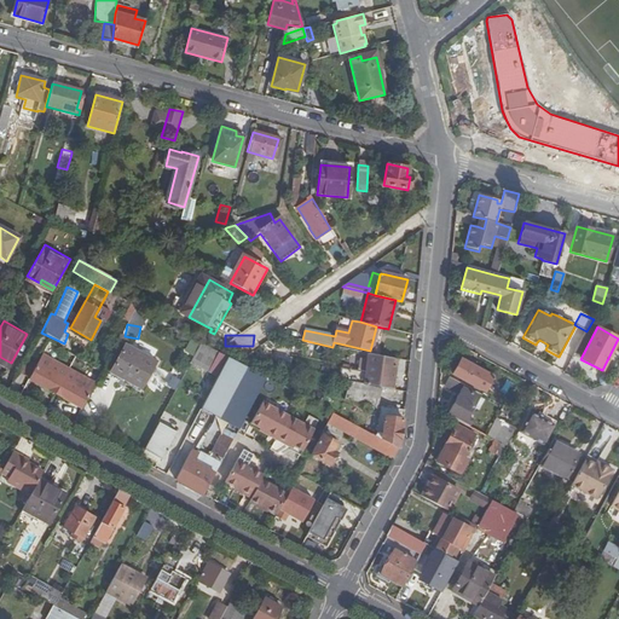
[(110,372),(142,388),(155,363),(125,346),(110,372)]
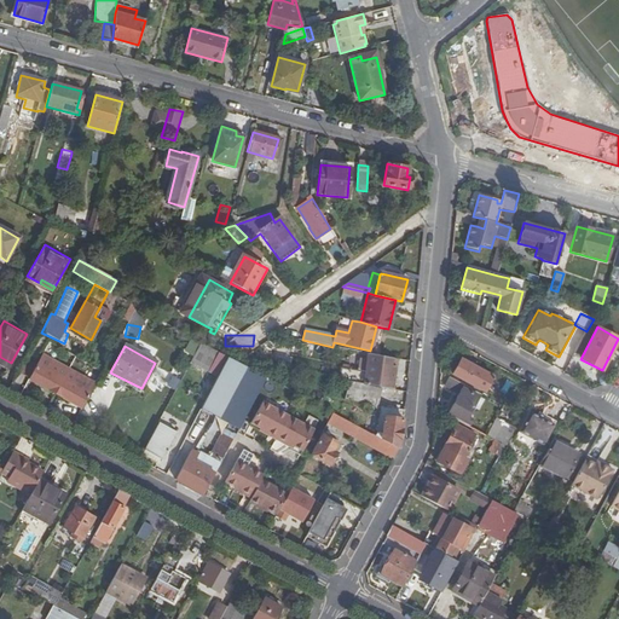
[(203,357),(213,362),(218,351),(209,347),(203,357)]
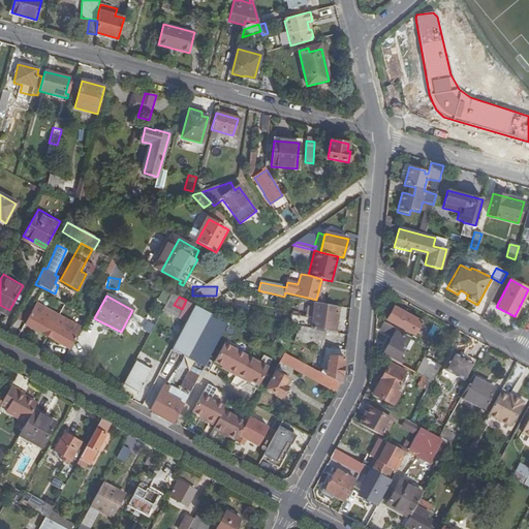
[(178,317),(186,321),(194,305),(188,302),(186,300),(182,309),(178,317)]
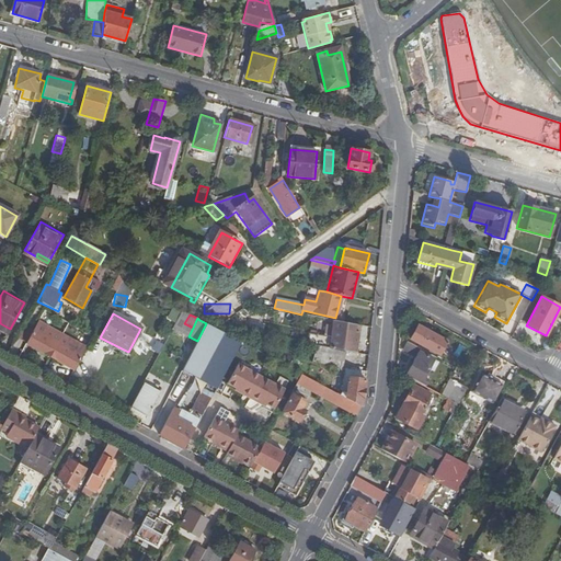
[(37,319),(24,345),(73,370),(87,345),(37,319)]
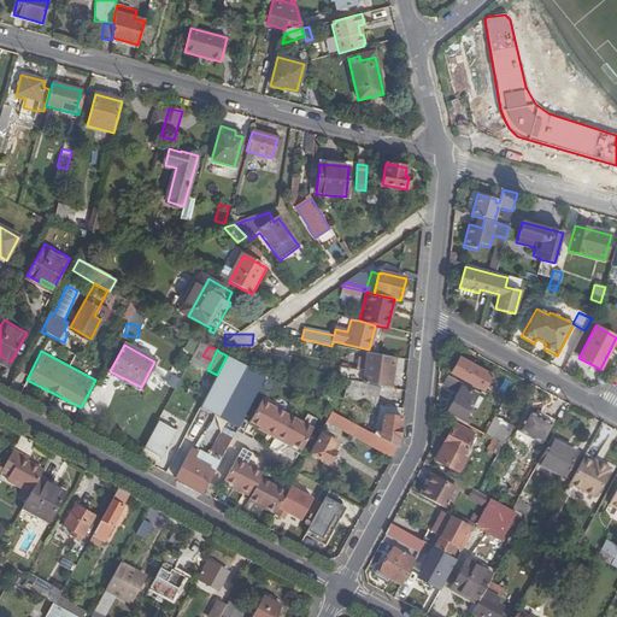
[(346,381),(391,388),(395,358),(375,354),(372,371),(348,368),(346,381)]
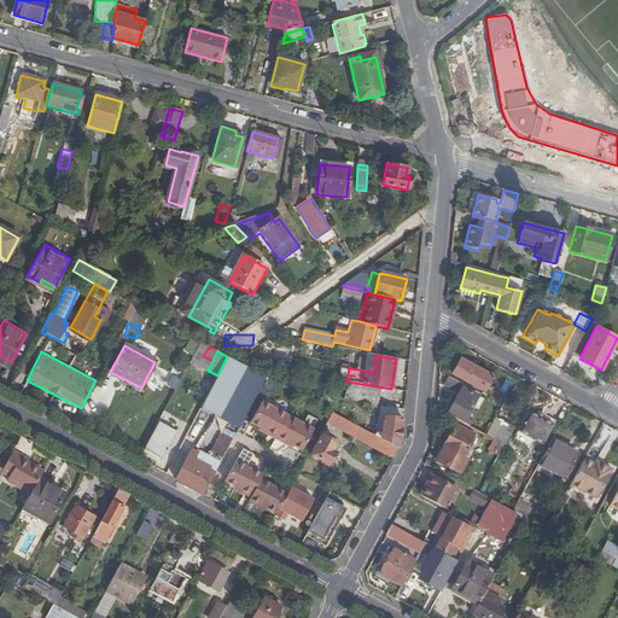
[(200,407),(239,427),(266,378),(257,372),(237,361),(227,356),(217,375),(200,407)]
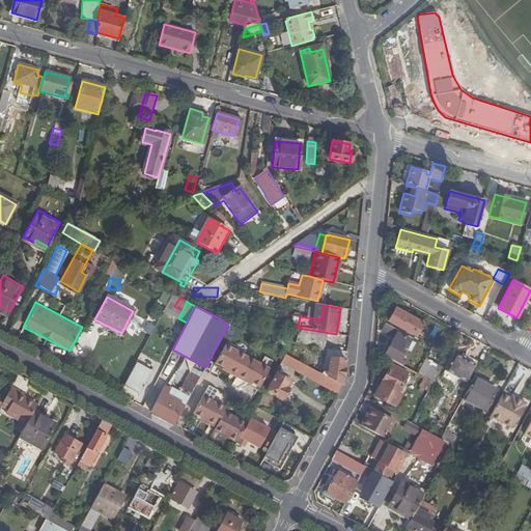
[(203,310),(221,319),(223,316),(216,313),(217,310),(207,308),(203,310)]
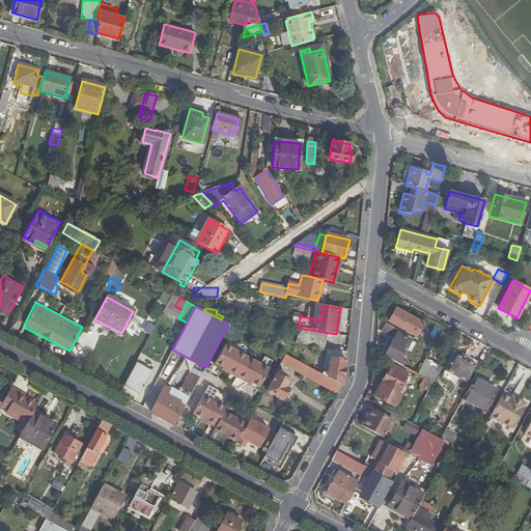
[(416,335),(422,323),(395,308),(390,318),(388,320),(398,326),(416,335)]
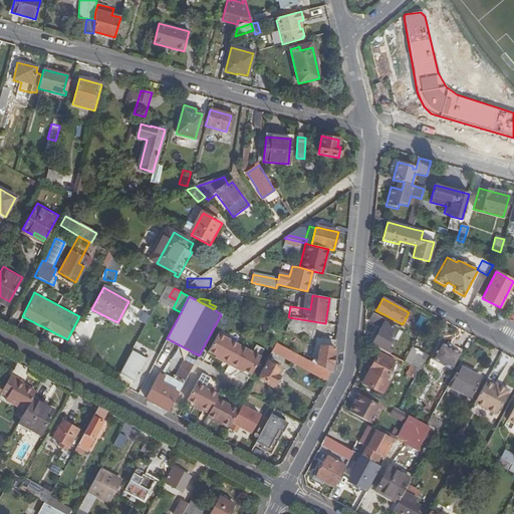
[(384,318),(372,312),(367,319),(380,326),(373,338),(386,345),(390,336),(393,337),(398,329),(383,321),(384,318)]
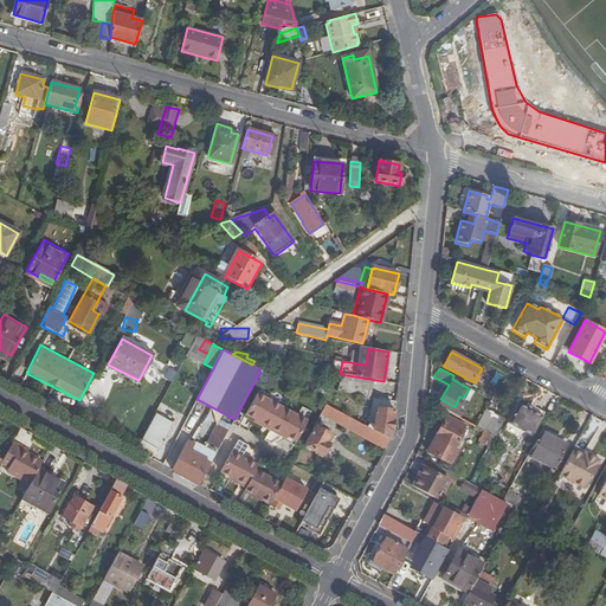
[(336,392),(367,398),(369,380),(340,375),(336,392)]
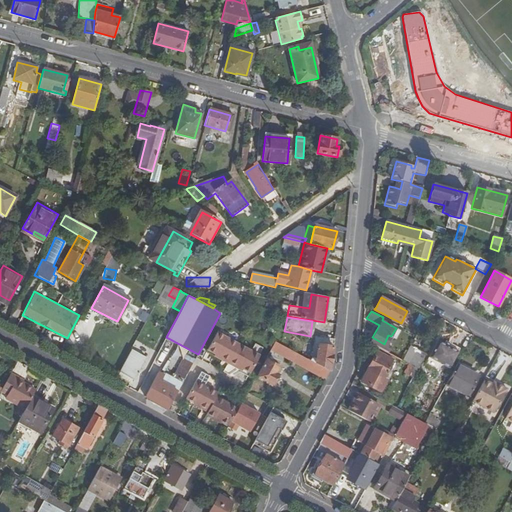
[(207,350),(229,362),(238,345),(222,336),(217,333),(207,350)]
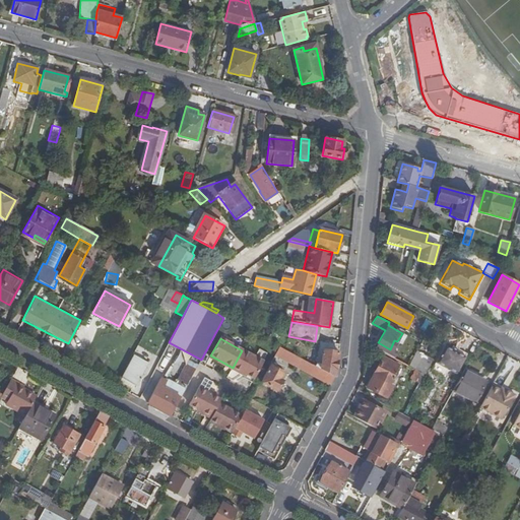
[(316,367),(335,378),(338,344),(319,341),(316,367)]
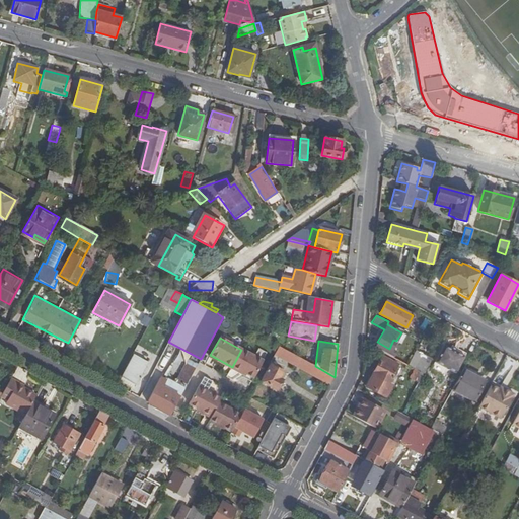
[(444,344),(435,361),(448,368),(455,372),(466,353),(455,347),(453,349),(444,344)]
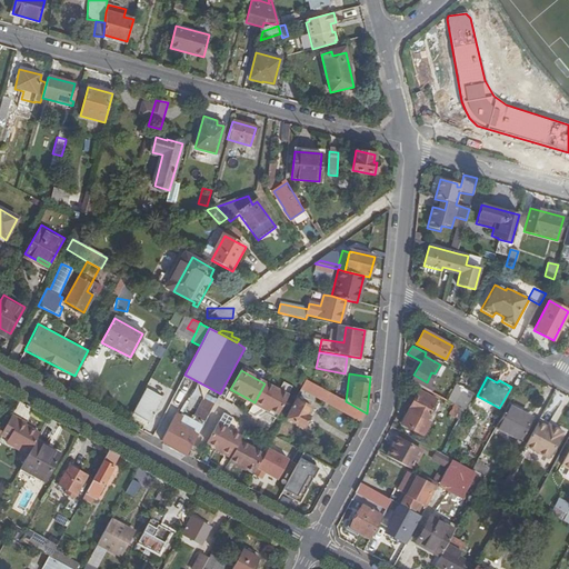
[(300,388),(362,421),(366,413),(305,380),(300,388)]
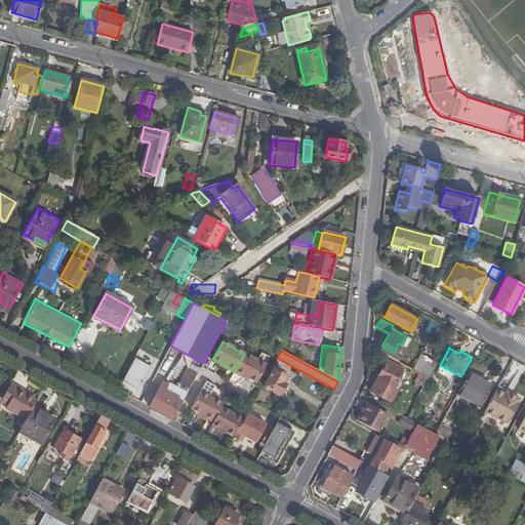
[(235,371),(256,382),(266,365),(265,365),(258,362),(244,354),(235,371)]
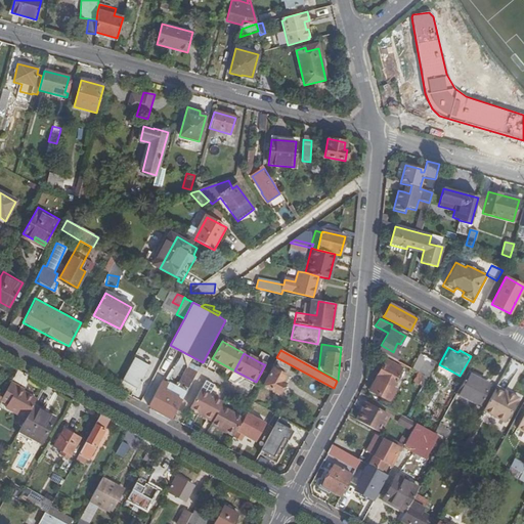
[(419,373),(427,358),(420,354),(411,368),(419,372),(419,373)]
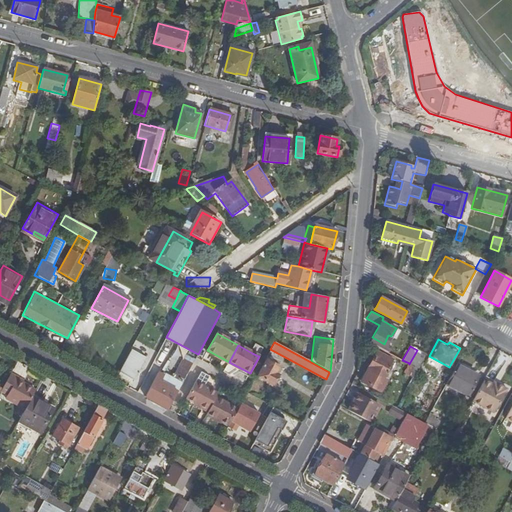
[(418,369),(426,353),(418,348),(417,350),(409,364),(418,369)]
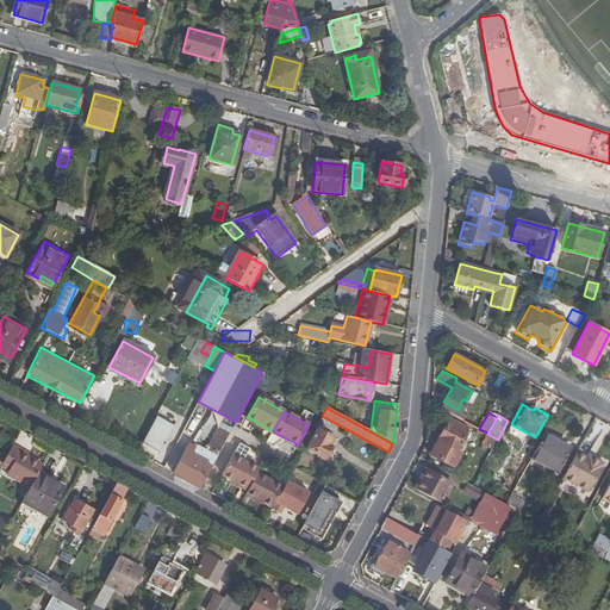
[(246,419),(272,434),(273,431),(247,417),(246,419)]
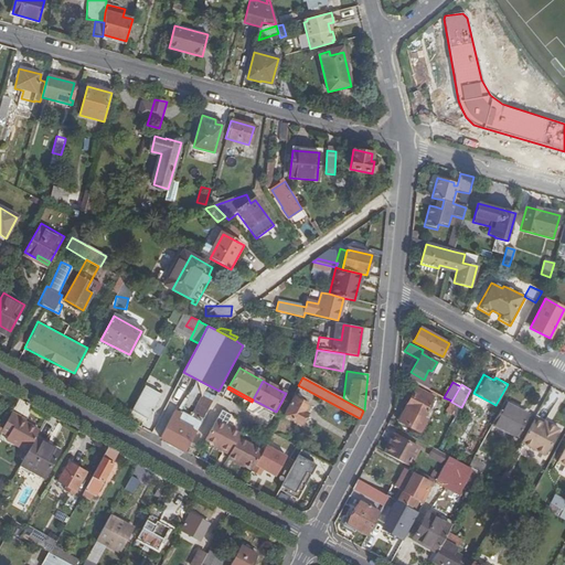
[(145,418),(148,420),(161,396),(145,387),(132,412),(130,416),(144,423),(145,418)]
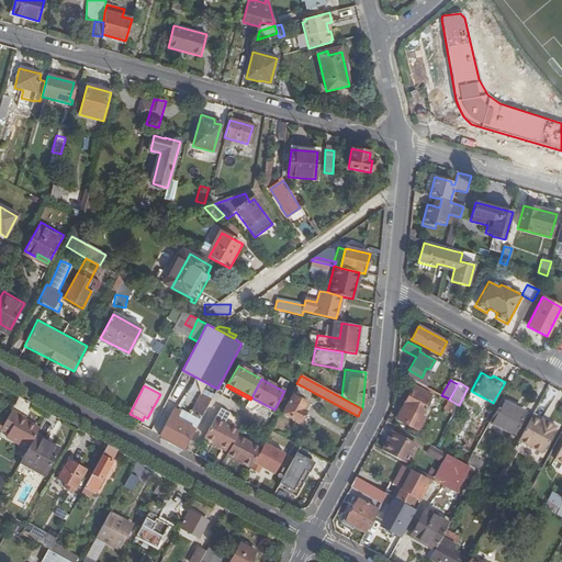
[(396,419),(417,430),(425,416),(420,414),(430,395),(414,386),(411,391),(408,390),(403,400),(406,401),(396,419)]
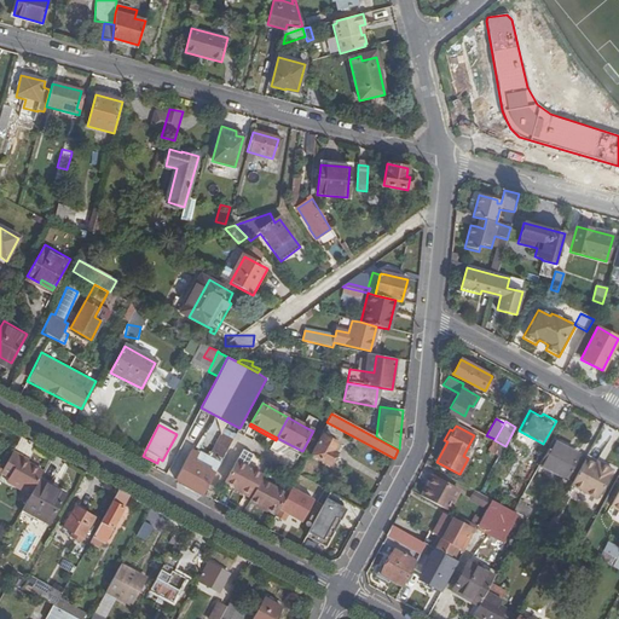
[(534,439),(519,431),(515,438),(530,446),(534,439)]
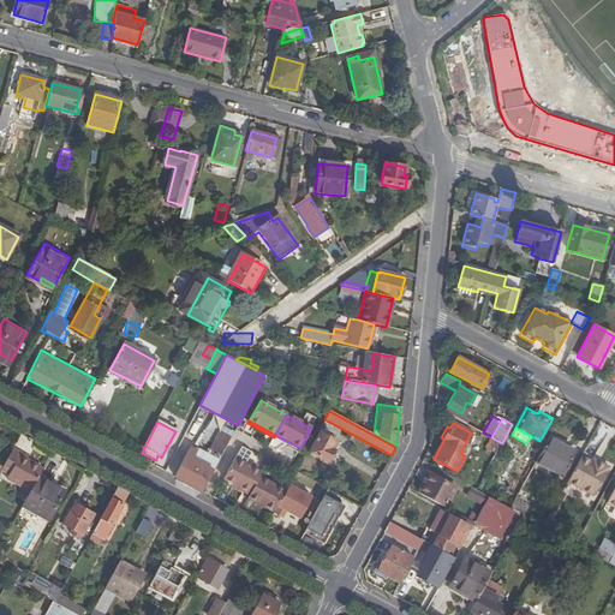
[(320,429),(306,452),(327,463),(333,451),(330,448),(334,441),(321,434),(323,431),(320,429)]
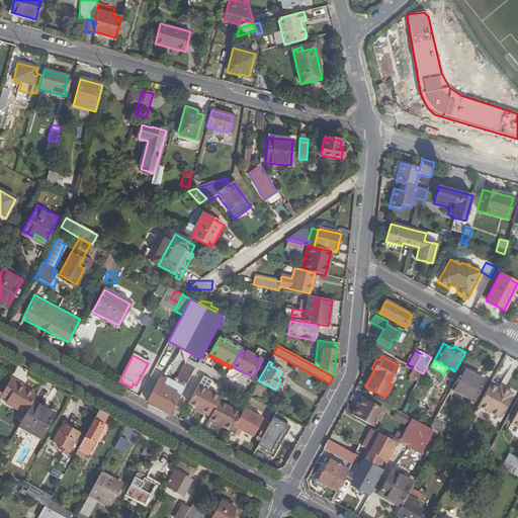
[(147,402),(169,414),(194,368),(185,363),(173,383),(162,377),(159,378),(147,402)]
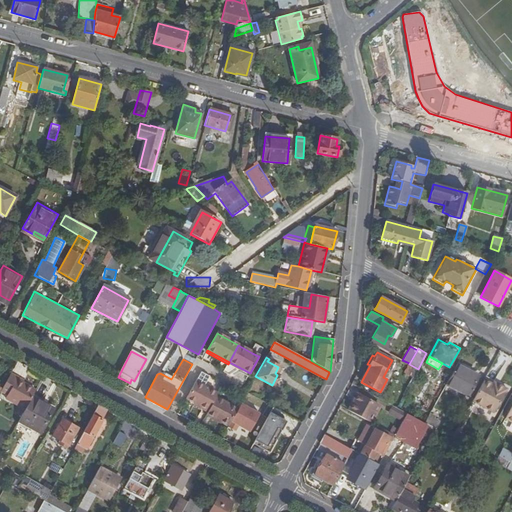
[(248,375),(250,373),(229,362),(228,364),(248,375)]
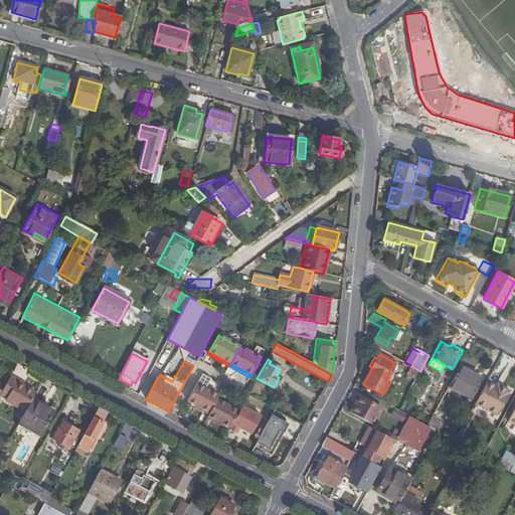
[(415,380),(420,371),(411,366),(411,365),(406,375),(415,380)]
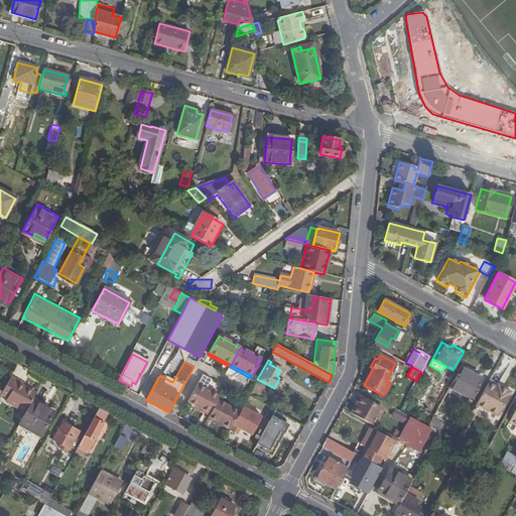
[(488,382),(461,366),(449,386),(478,401),(488,382)]
